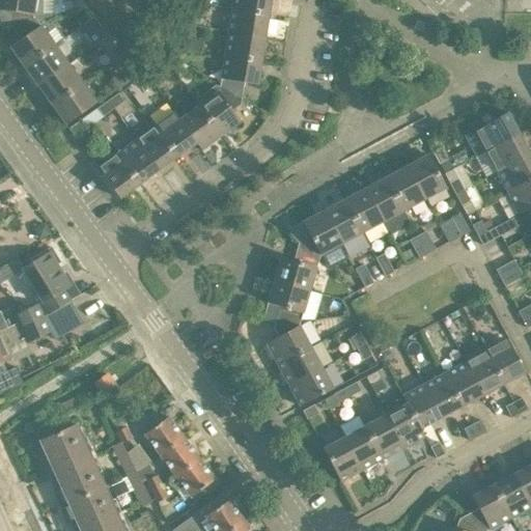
[(12,26),(37,20),(38,21),(47,19),(47,0),(0,0),(0,18),(3,28),(12,26)]
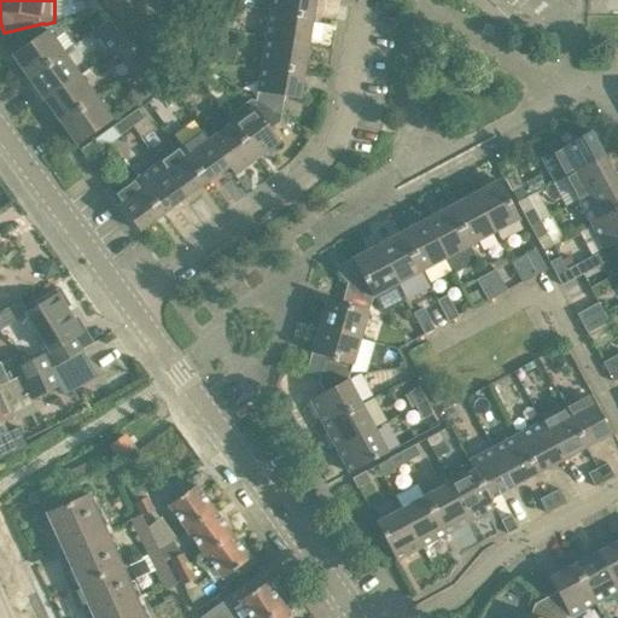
[(272,0),(270,11),(313,17),(315,0),(272,0)]
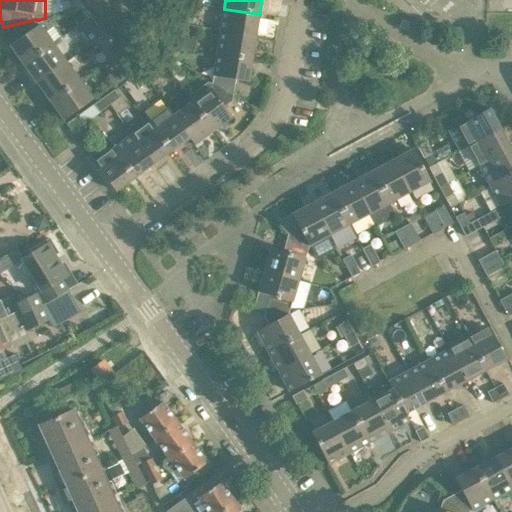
[(256,37),(259,14),(224,9),(220,31),(256,37)]
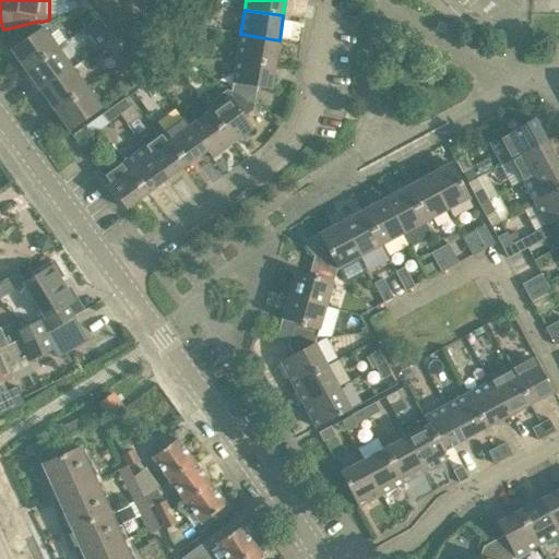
[(98,34),(106,28),(98,18),(90,23),(98,34)]
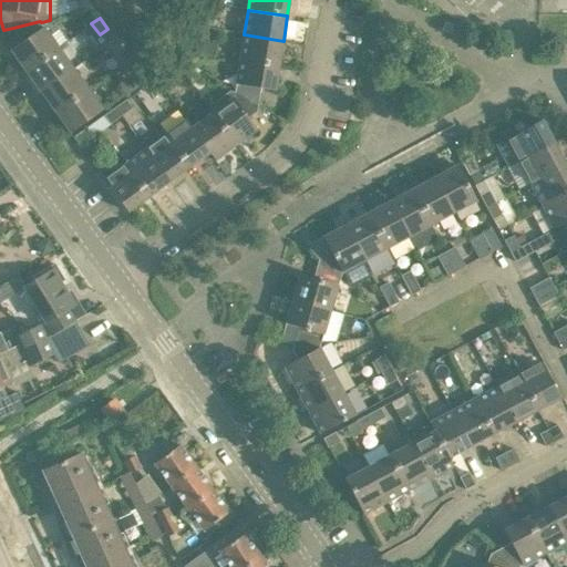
[(11,50),(27,71),(59,48),(40,21),(13,28),(22,42),(11,50)]
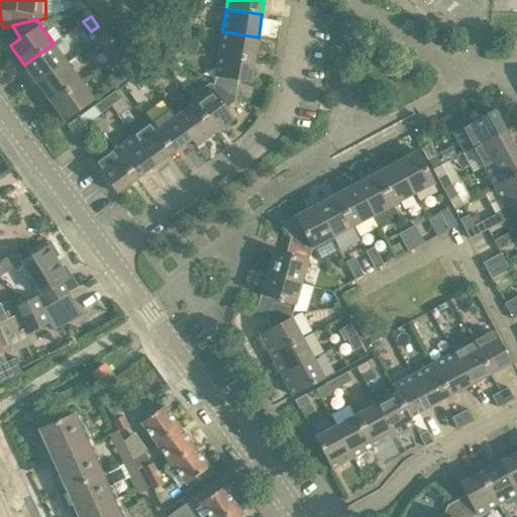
[(410,31),(413,23),(406,20),(402,27),(410,31)]
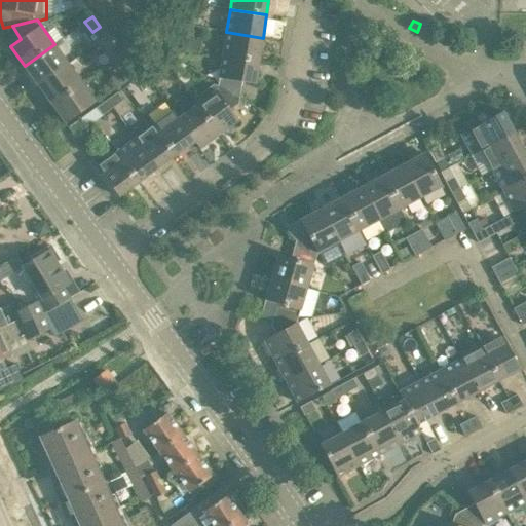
[(193,27),(183,26),(180,47),(200,50),(201,40),(191,39),(193,27)]
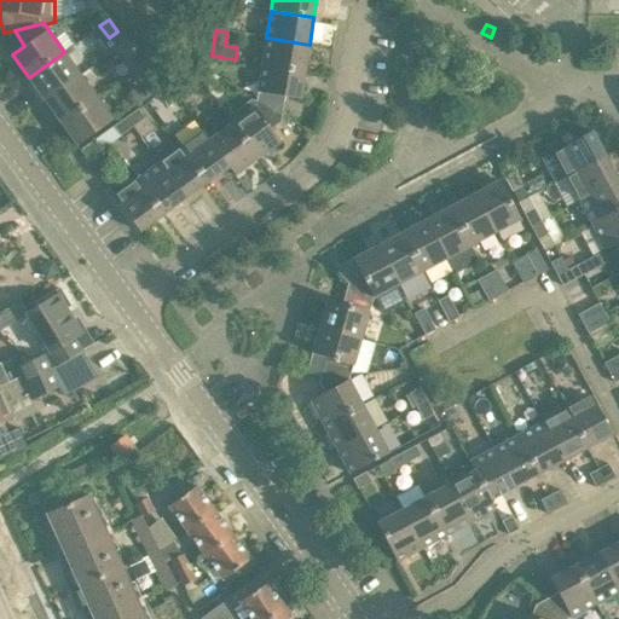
[(266,38),(262,64),(305,71),(310,45),(266,38)]
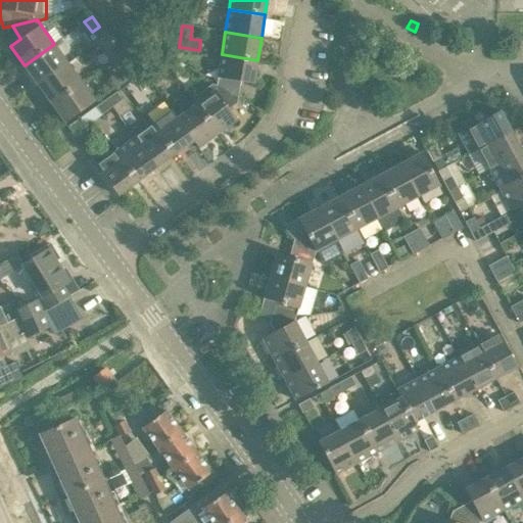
[(25,65),(38,84),(67,62),(54,44),(25,65)]
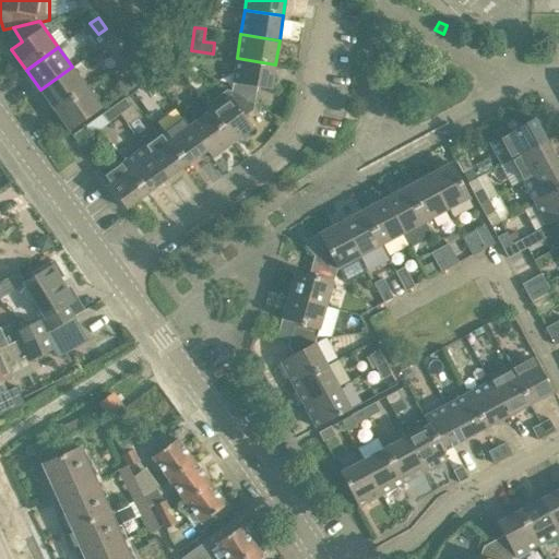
[(119,63),(128,58),(119,47),(111,52),(119,63)]
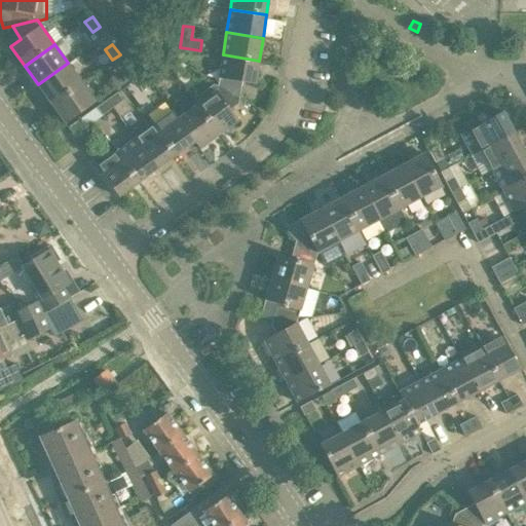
[(120,54),(112,60),(120,70),(127,65),(120,54)]
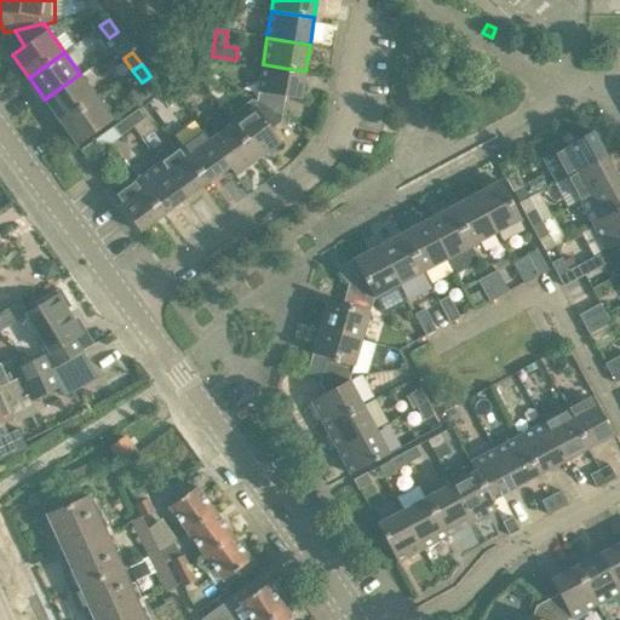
[(302,99),(305,72),(263,64),(257,99),(283,115),(286,97),(302,99)]
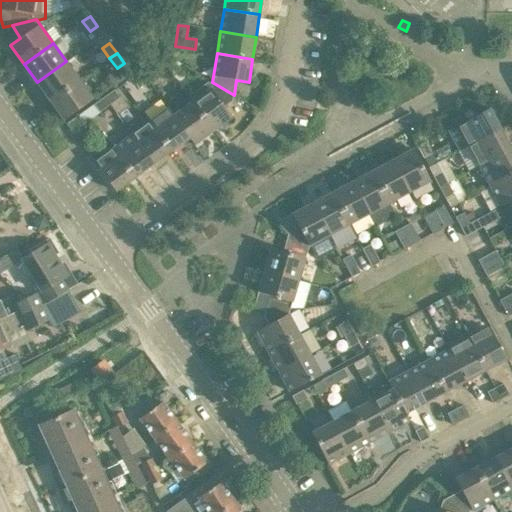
[(176,70),(181,64),(166,54),(162,57),(176,70)]
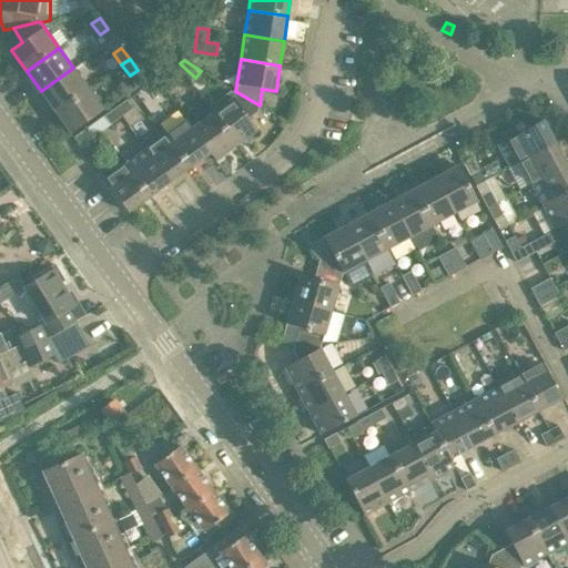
[(41,91),(56,111),(89,88),(73,68),(41,91)]
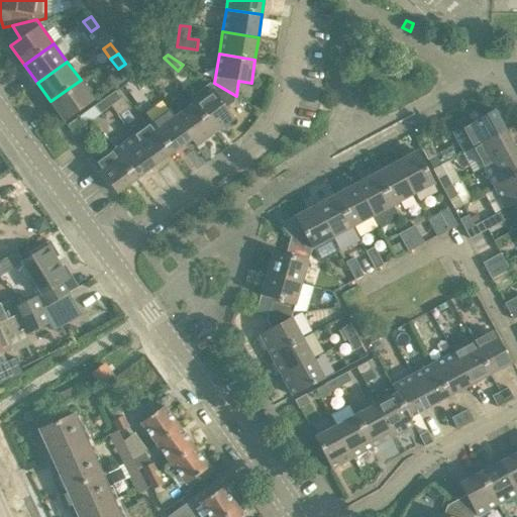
[(141,71),(147,79),(158,71),(152,64),(141,71)]
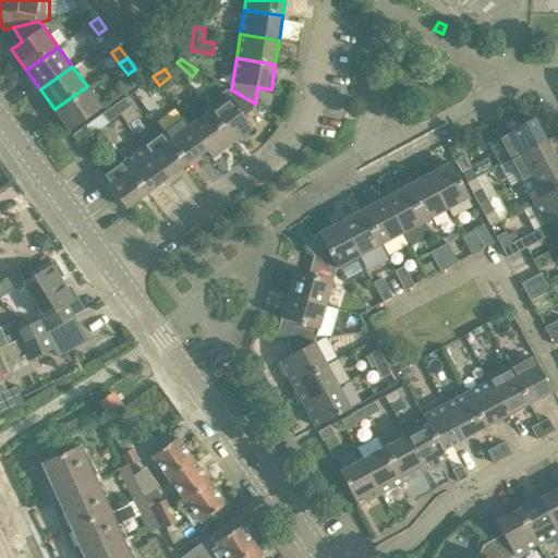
[(159,85),(153,76),(142,85),(148,93),(159,85)]
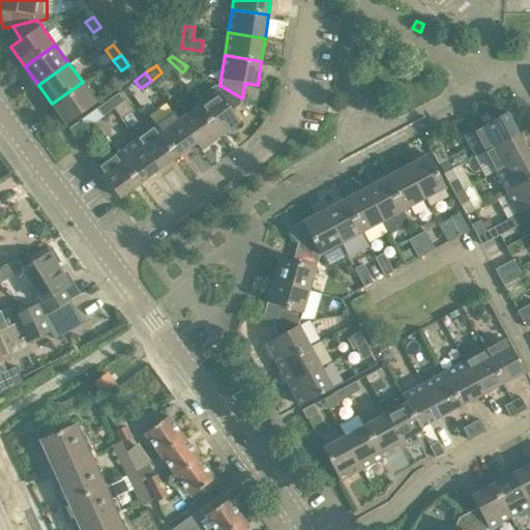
[(83,82),(52,104),(66,124),(96,102),(83,82)]
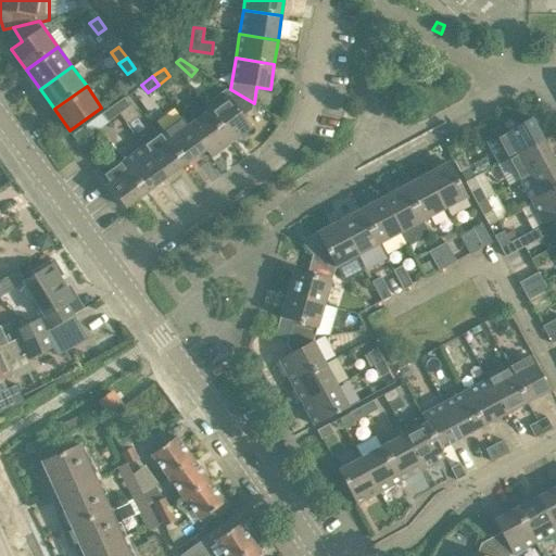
[(230,89),(230,91),(226,90),(205,104),(209,110),(231,142),(252,127),(244,116),(253,109),(254,103),(230,89)]
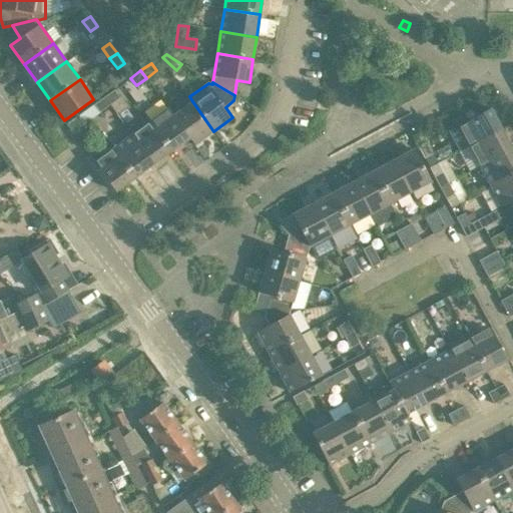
[(103,97),(109,105),(119,97),(113,89),(103,97)]
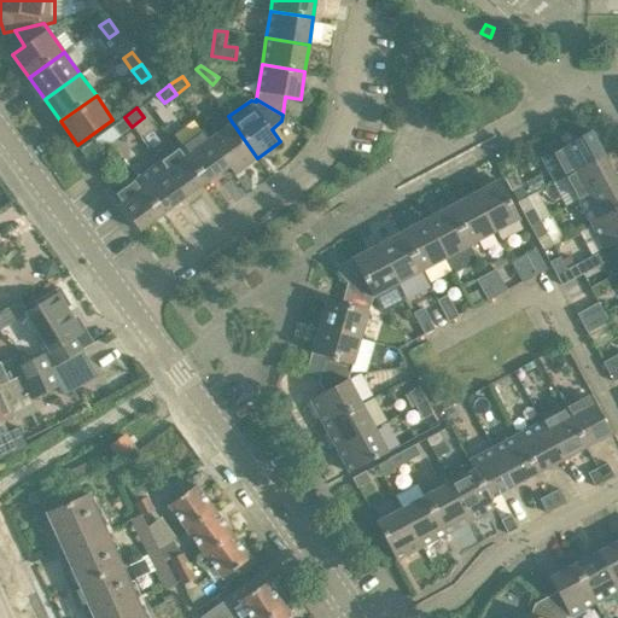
[(132,127),(124,117),(112,126),(120,135),(132,127)]
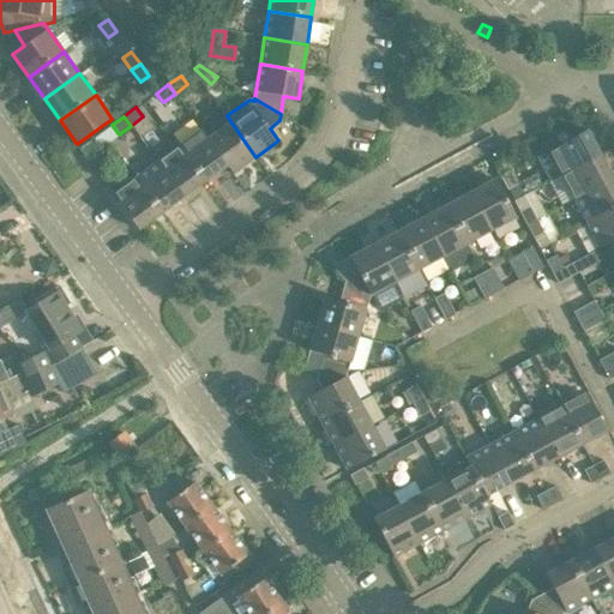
[(154,128),(145,116),(132,127),(140,138),(154,128)]
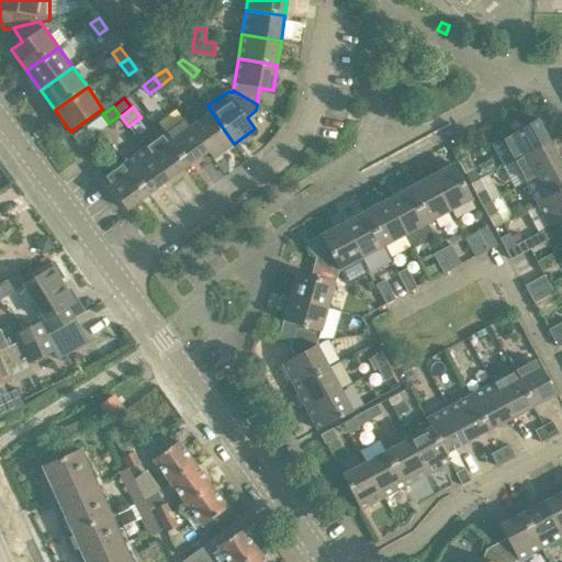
[(234,144),(211,111),(191,126),(190,126),(209,150),(208,150),(213,158),(234,144)]
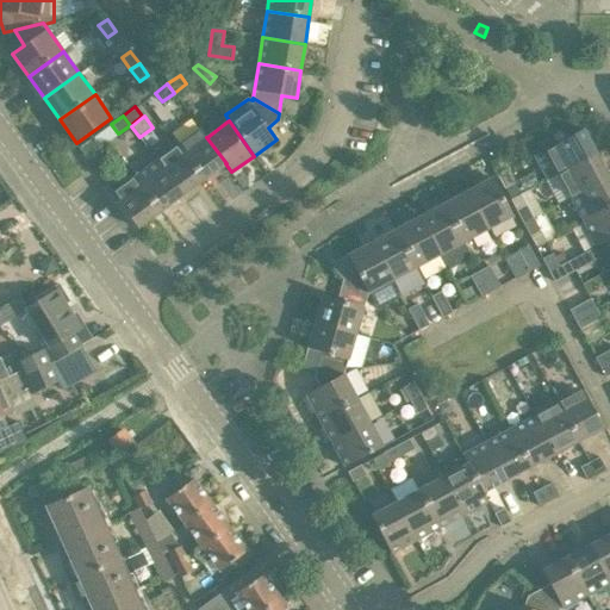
[(204,179),(225,163),(226,163),(206,137),(207,137),(201,129),(180,145),(204,179)]
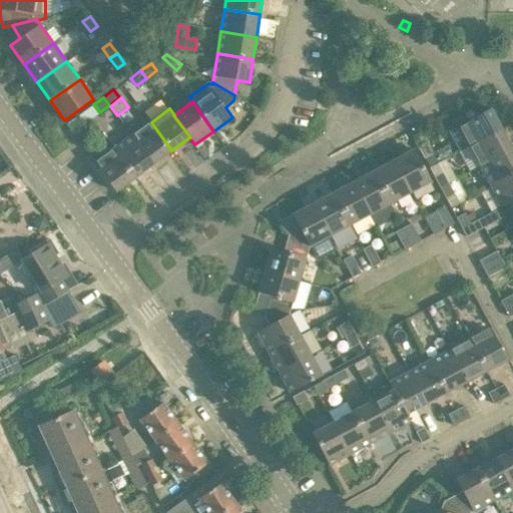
[(459,151),(469,146),(501,129),(490,109),(458,126),(448,131),(459,151)]
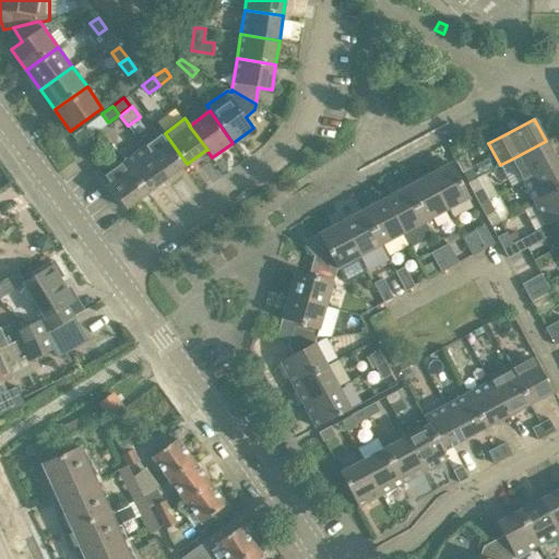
[(79,144),(79,143),(90,135),(83,127),(72,135),(79,144)]
